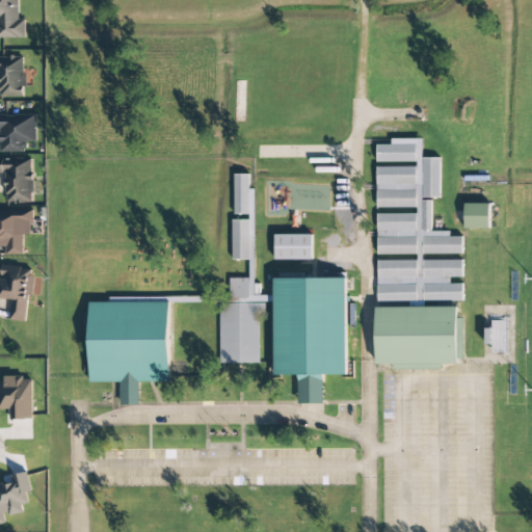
[(18,0),(0,0),(0,38),(25,38),(25,20),(19,20),(18,0)]
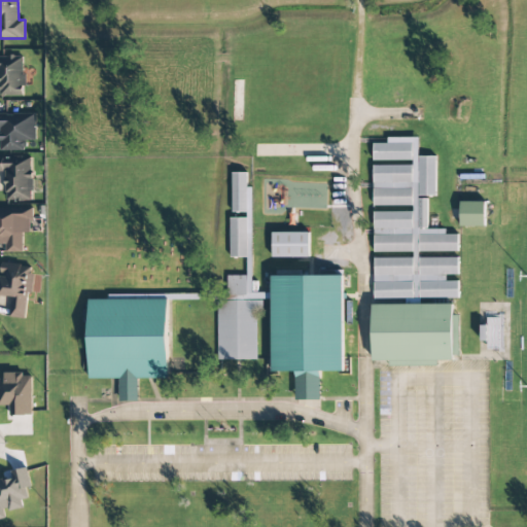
[(0,56),(0,95),(24,96),(24,56),(0,56)]
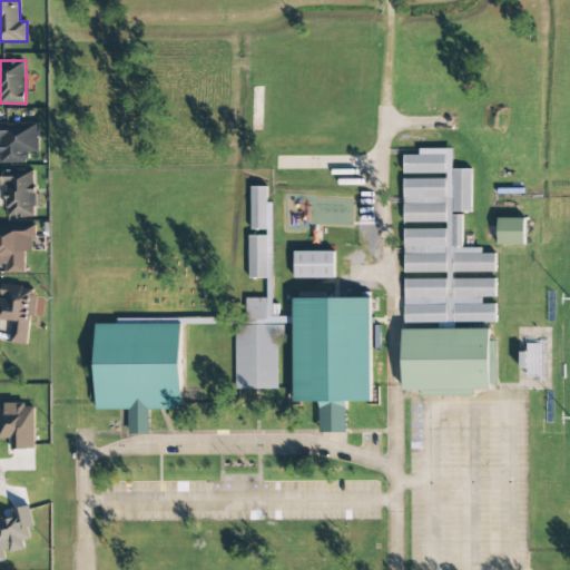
[(39,151),(39,123),(0,123),(0,163),(27,163),(27,151),(39,151)]
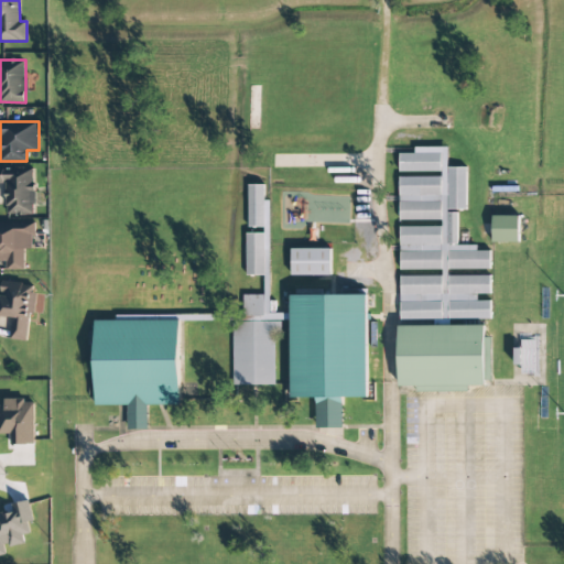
[(491,316),(488,296),(492,296),(488,270),(491,270),(488,246),(461,250),(455,212),(469,209),(464,167),(449,169),(446,147),(398,153),(401,177),(397,179),(403,226),(397,227),(404,275),(398,277),(405,324),(422,322),(422,324),(431,323),(431,325),(491,316)]
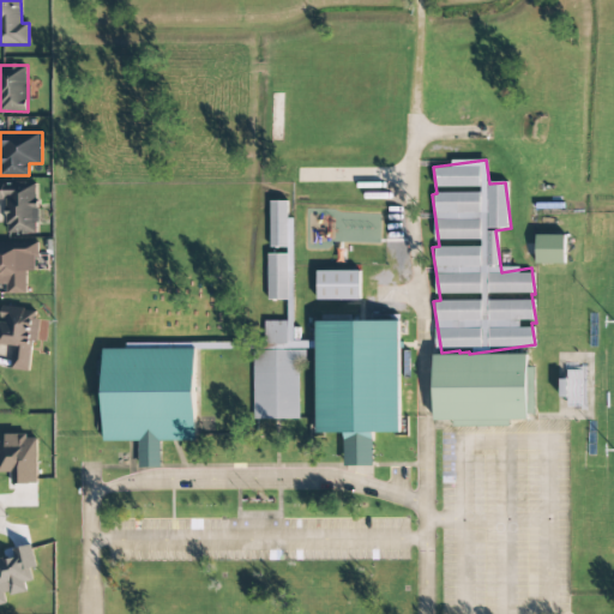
[(0,200),(6,202),(6,234),(37,234),(37,182),(0,182),(0,200)]
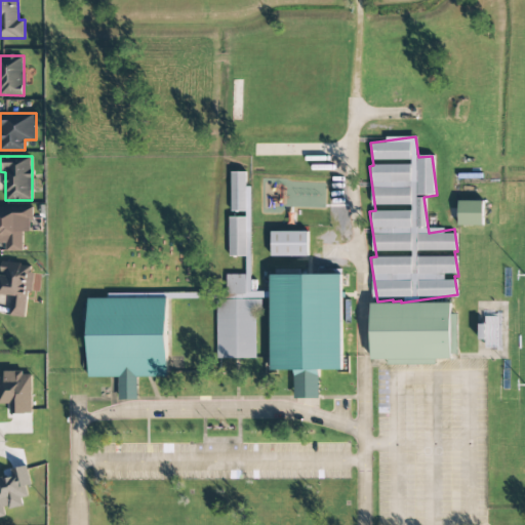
[(483,227),(483,201),(458,201),(458,226),(483,227)]
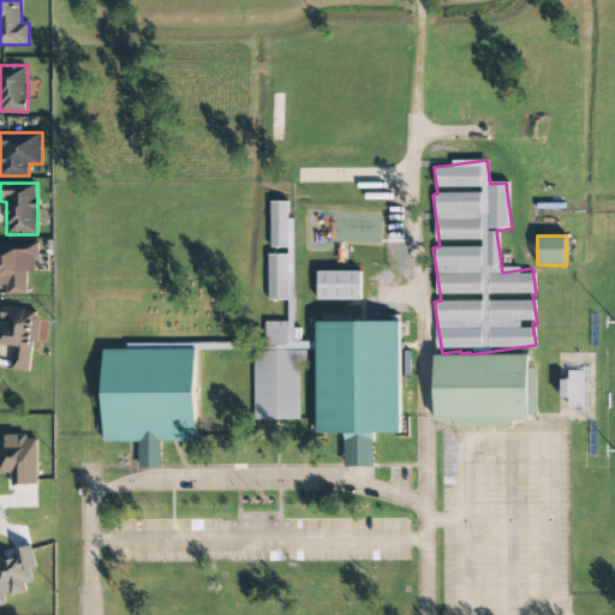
[(0,243),(0,282),(6,284),(6,294),(27,296),(27,272),(36,273),(36,244),(0,243)]
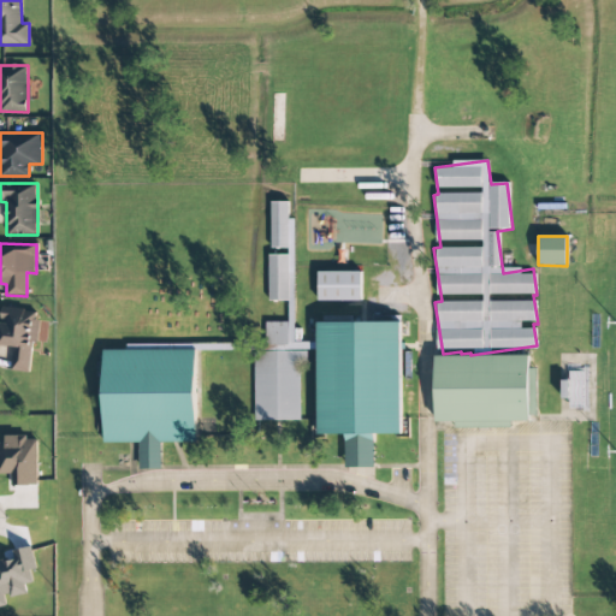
[(288,301),(288,255),(268,255),(268,301),(288,301)]
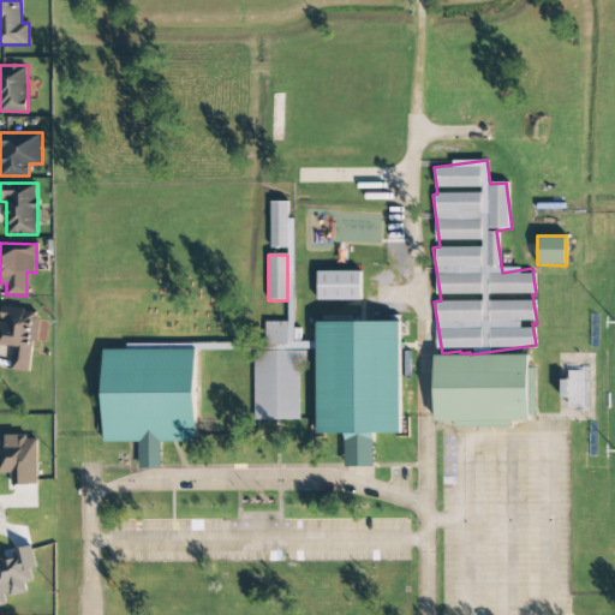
[(360,272),(317,272),(317,302),(360,300),(360,272)]
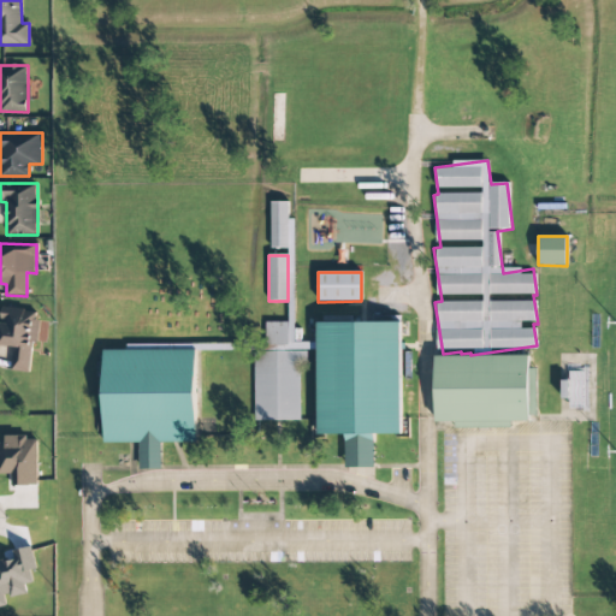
[(11,371),(29,373),(31,343),(36,343),(40,312),(3,308),(1,321),(0,320),(0,345),(12,347),(11,371)]
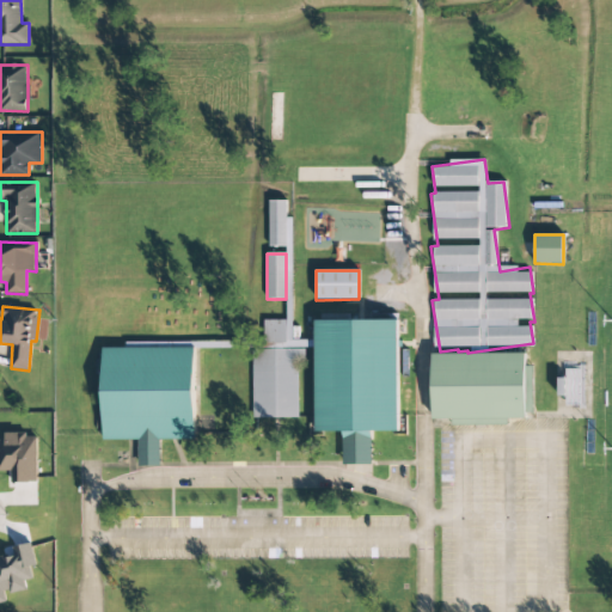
[(399,320),(316,320),(316,341),(293,340),(293,320),(264,320),(263,347),(254,347),(252,417),(298,418),(299,361),(305,361),(305,347),(316,348),(316,433),(343,433),(343,465),(372,465),(373,432),(398,432),(399,320)]
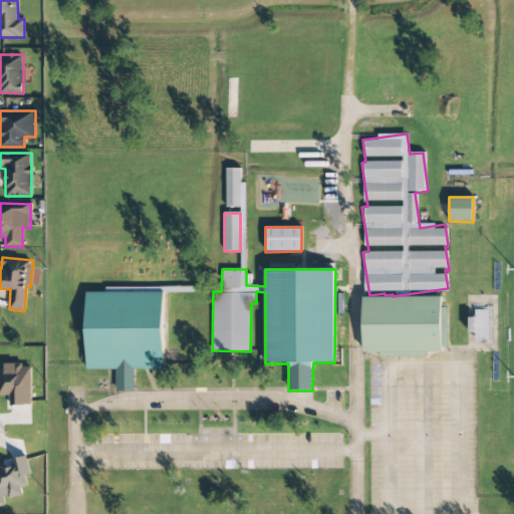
[(87,369),(116,369),(116,392),(135,392),(135,369),(165,369),(164,288),(105,288),(105,292),(86,292),(87,369)]
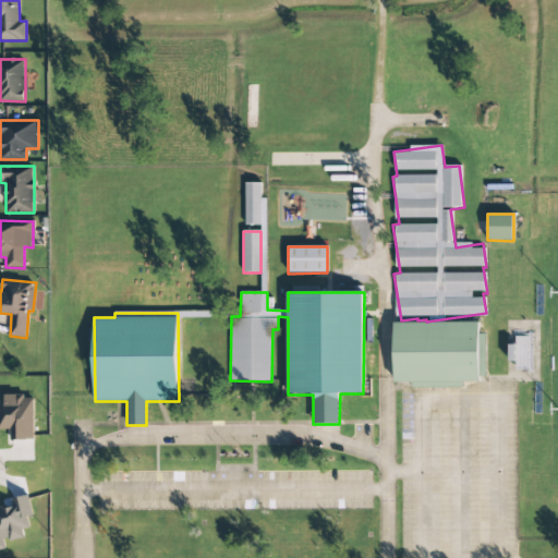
[(395,383),(411,383),(411,389),(463,388),(463,380),(486,380),(485,334),(480,334),(480,322),(393,323),(395,383)]
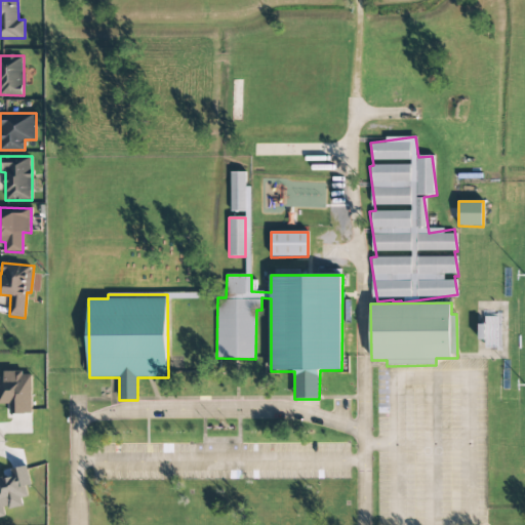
[(479,340),(486,340),(486,349),(500,349),(499,317),(485,317),(485,324),(478,324),(479,340)]
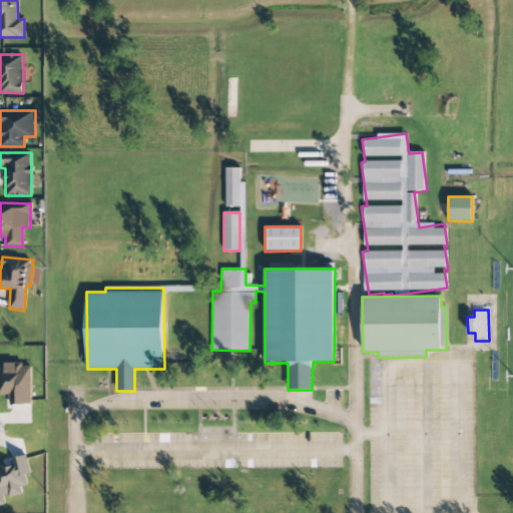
[(0,369),(0,395),(9,395),(9,405),(31,405),(31,364),(4,365),(4,369),(0,369)]
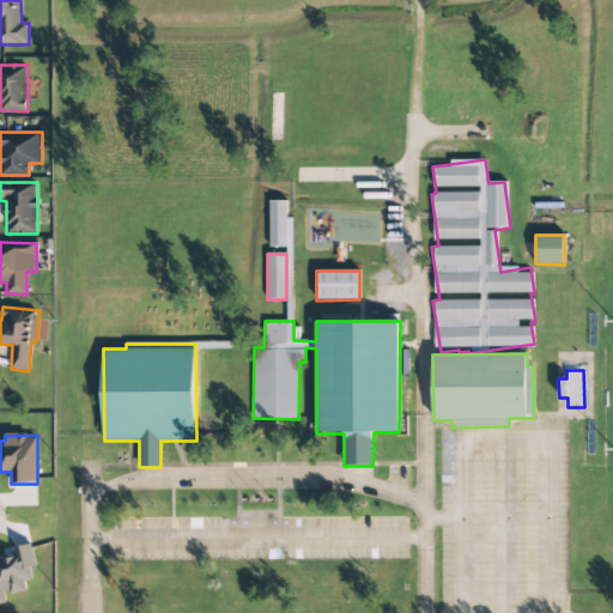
[(0,605),(6,604),(5,595),(26,590),(25,582),(32,581),(30,569),(36,568),(31,545),(11,548),(12,556),(0,558),(0,605)]
